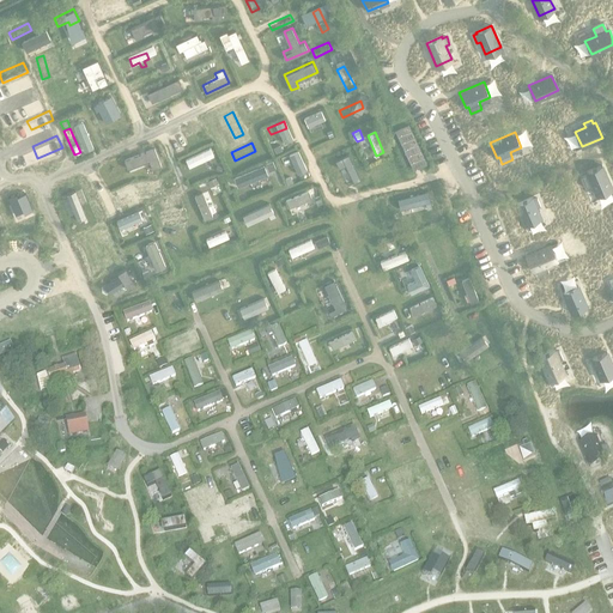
[(151,146),(129,156),(132,164),(155,153),(151,146)]
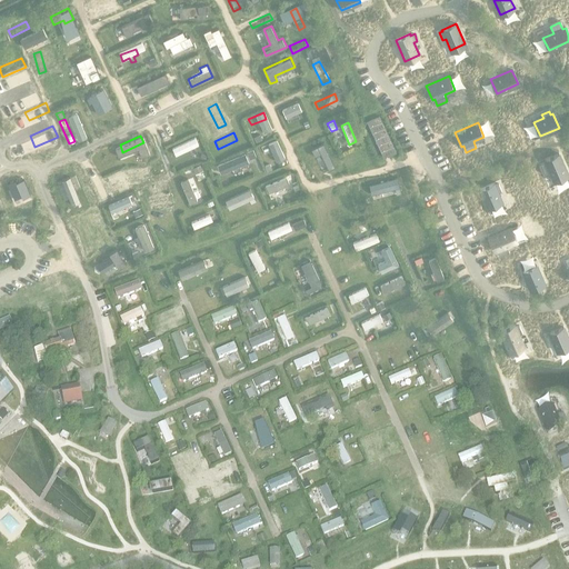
[(198,145),(195,139),(176,148),(178,153),(198,145)]
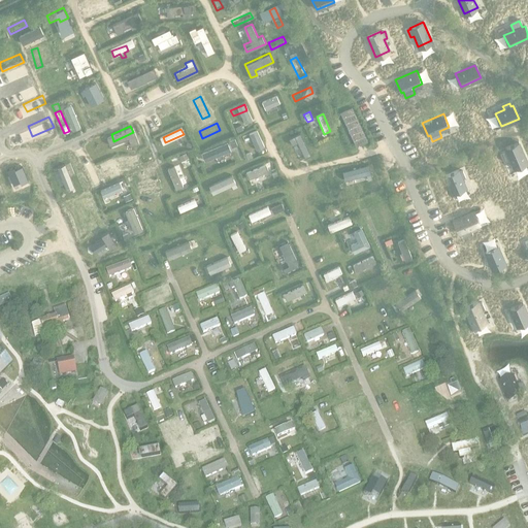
[(100,139),(84,146),(86,153),(93,150),(94,152),(99,150),(98,147),(102,145),(100,139)]
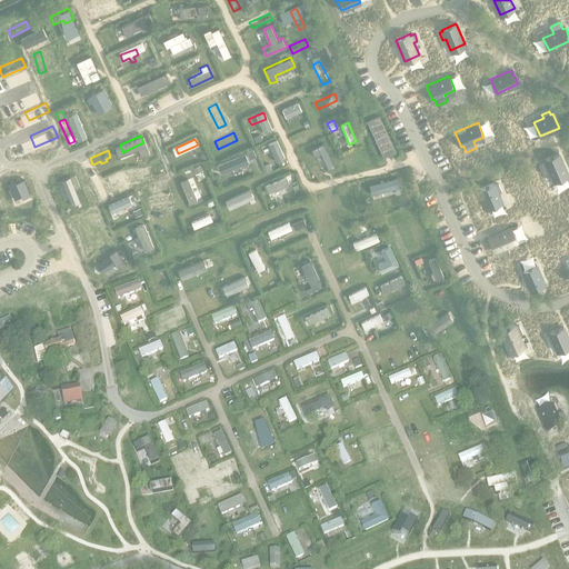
[(252,150),(247,152),(249,159),(256,157),(252,150)]
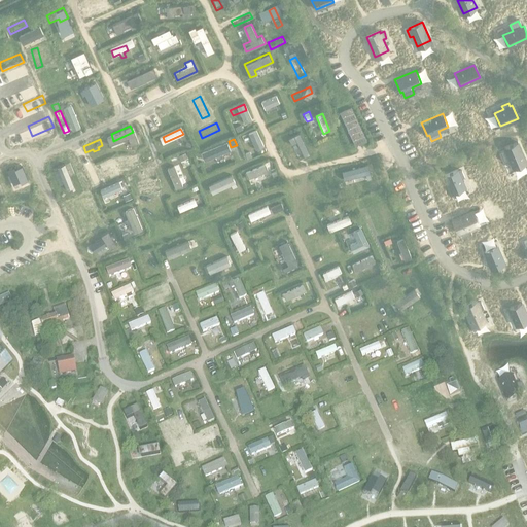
[(505,149),(499,152),(502,161),(508,159),(513,168),(526,162),(517,142),(504,147),(505,149)]
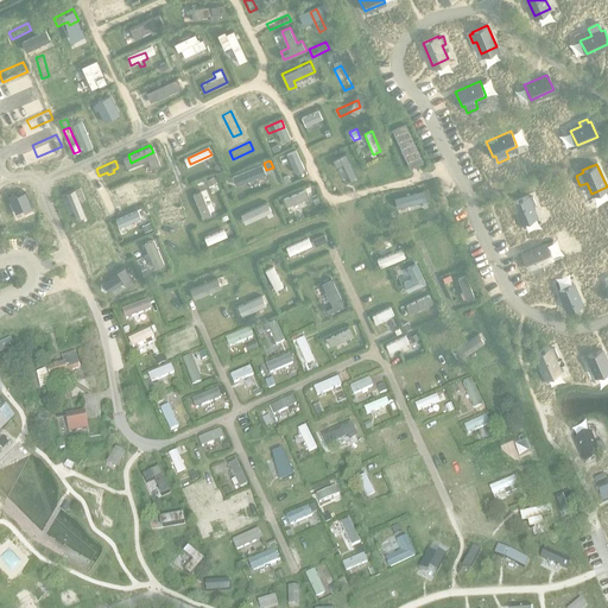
[(263,165),(232,177),(236,187),(266,175),(263,165)]
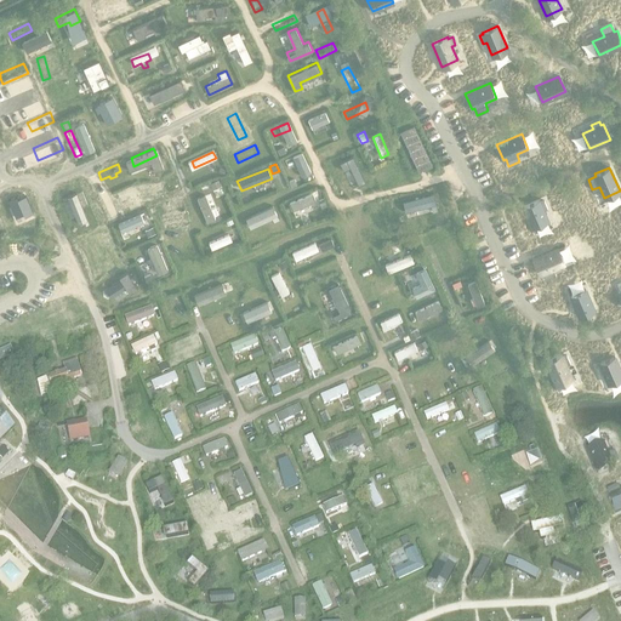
[(166,180),(164,172),(147,181),(149,187),(166,180)]
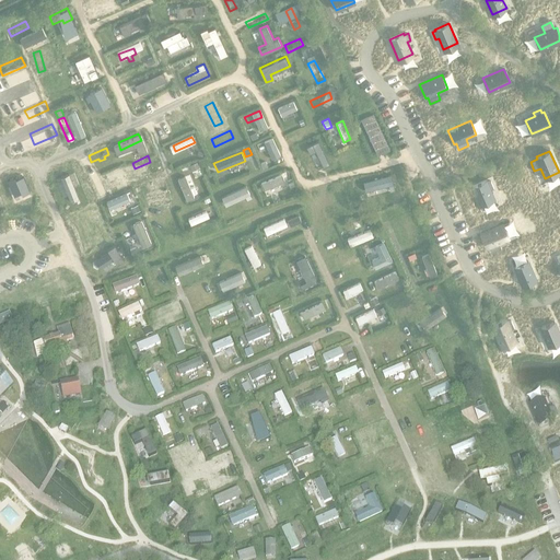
[(197,162),(189,165),(193,172),(199,168),(197,162)]
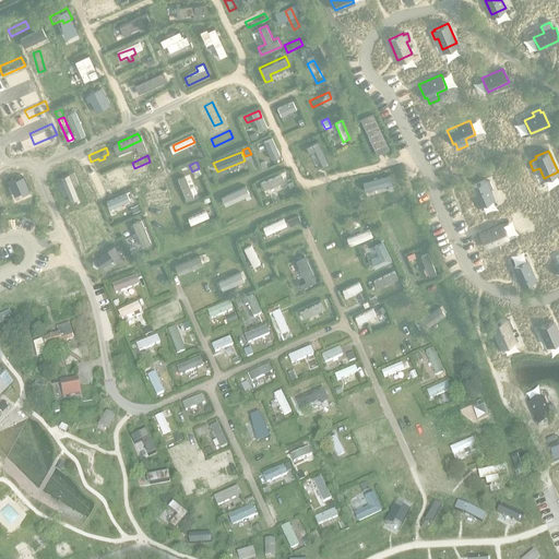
[(391,164),(368,174),(371,181),(394,171),(391,164)]
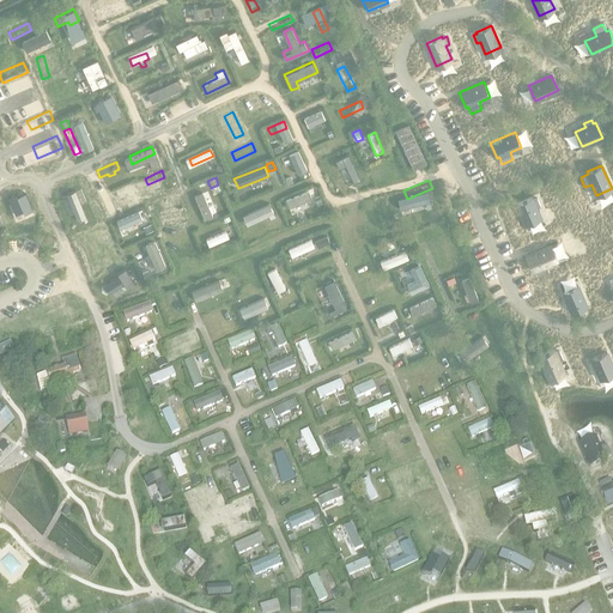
[(126,188),(105,196),(109,205),(129,195),(126,188)]
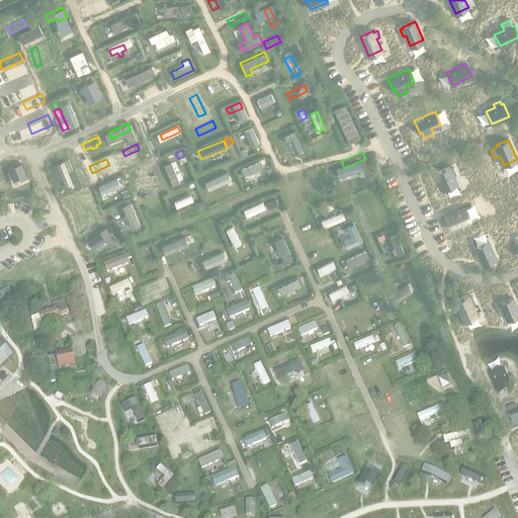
[(261,162),(242,170),(245,177),(264,169),(261,162)]
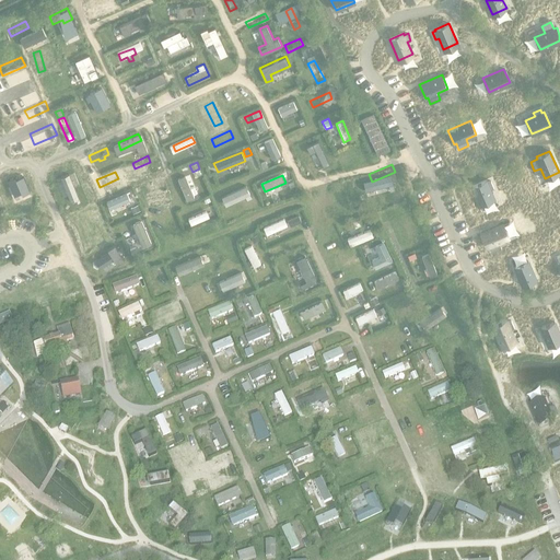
[(186,177),(178,181),(187,201),(195,198),(186,177)]
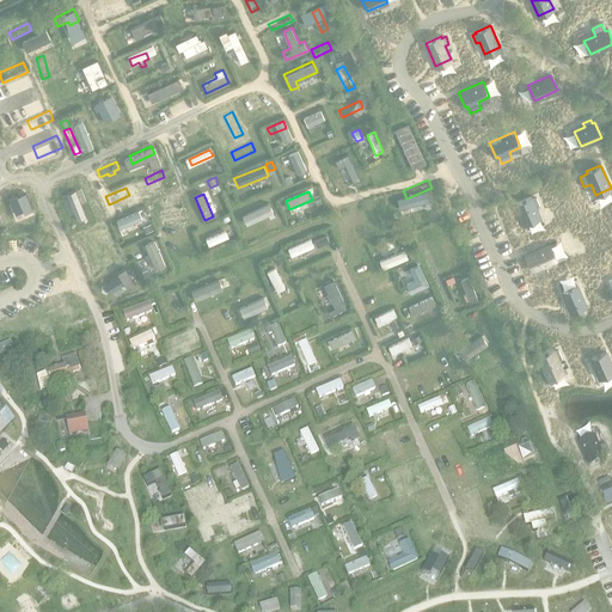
[(177,195),(159,203),(163,210),(181,202),(177,195)]
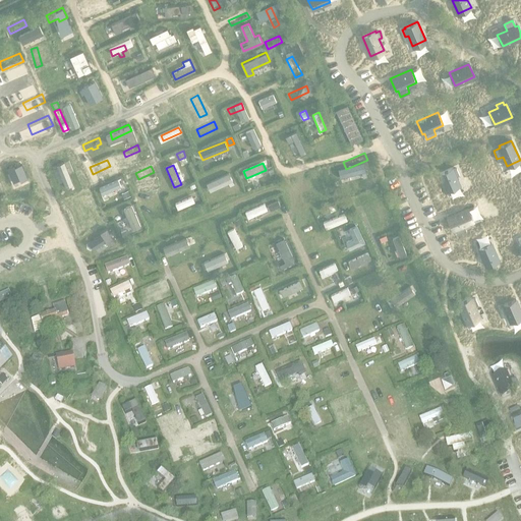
[(453,167),(439,172),(447,189),(460,183),(457,176),(459,175),(456,168),(454,169),(453,167)]
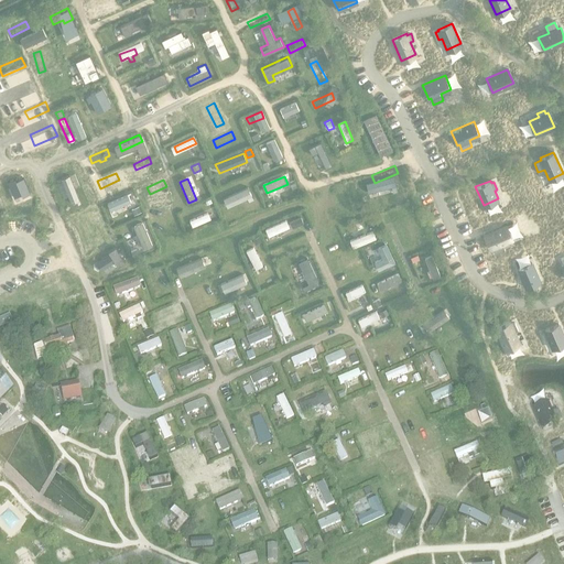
[(240,186),(234,190),(241,207),(248,205),(240,186)]
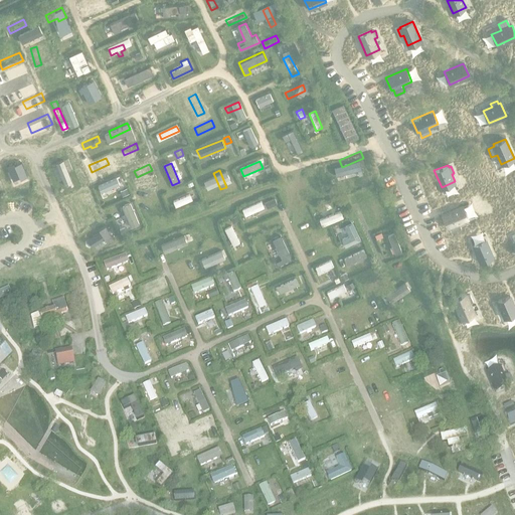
[(116,176),(97,184),(101,194),(120,185),(116,176)]
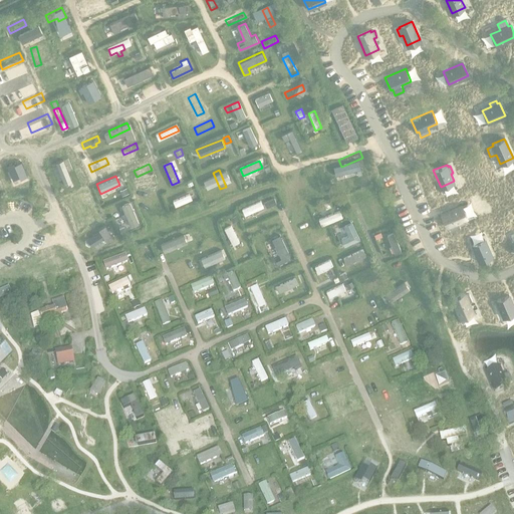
[(330,176),(324,178),(332,196),(338,193),(330,176)]
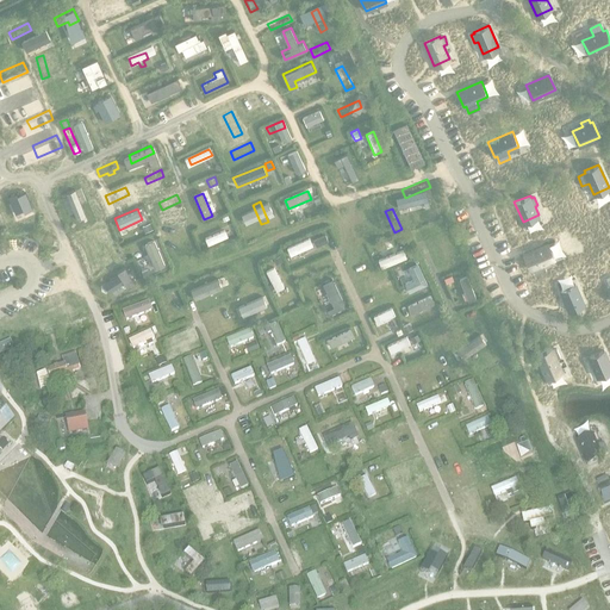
[(439,211),(430,215),(440,237),(448,234),(439,211)]
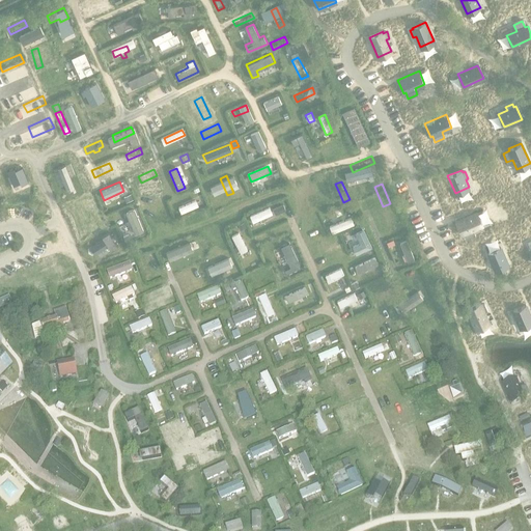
[(311,186),(294,193),(297,199),(314,192),(311,186)]
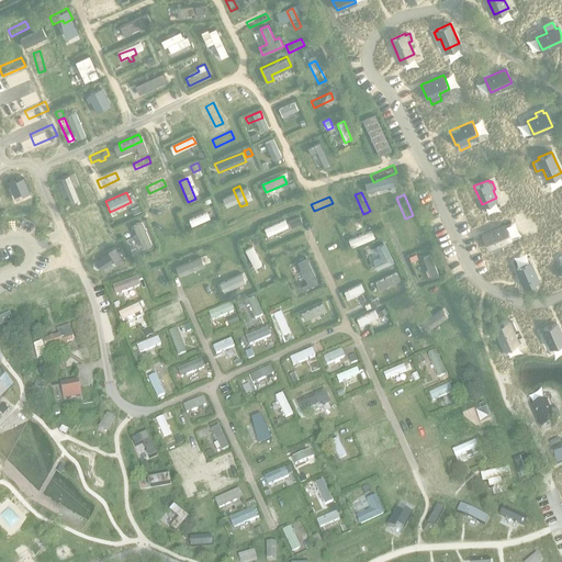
[(208,213),(189,221),(192,227),(210,220),(210,218),(212,217),(210,214),(209,215),(208,213)]
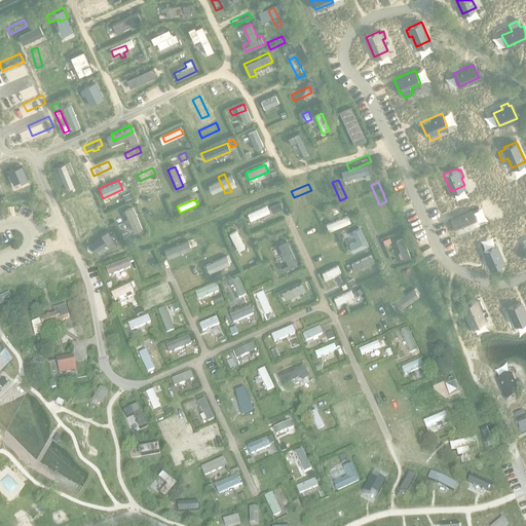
[(280,203),(270,208),(272,214),(283,209),(280,203)]
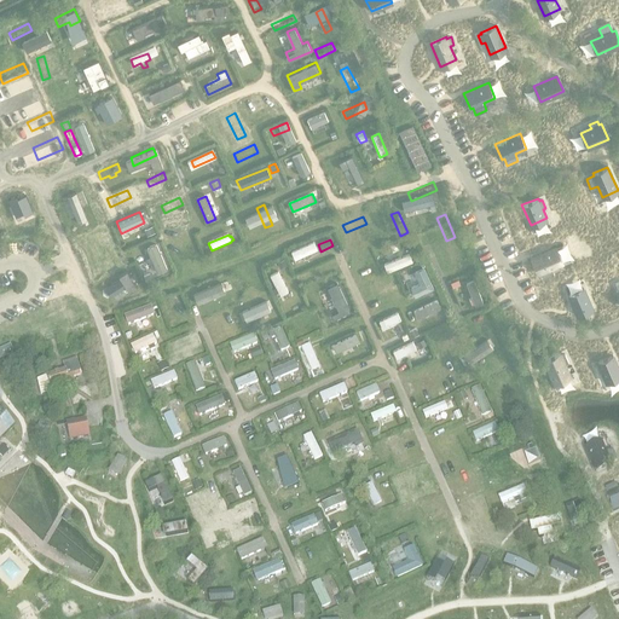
[(91,243),(82,247),(92,270),(100,266),(96,254),(98,253),(94,243),(91,246),(91,243)]
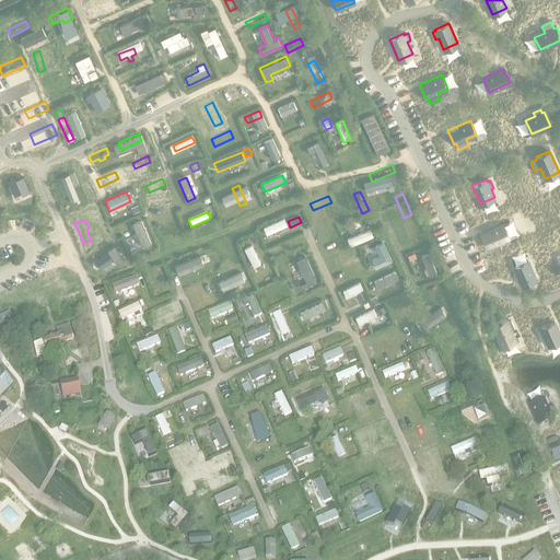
[(284,220),(264,229),(267,236),(288,228),(284,220)]
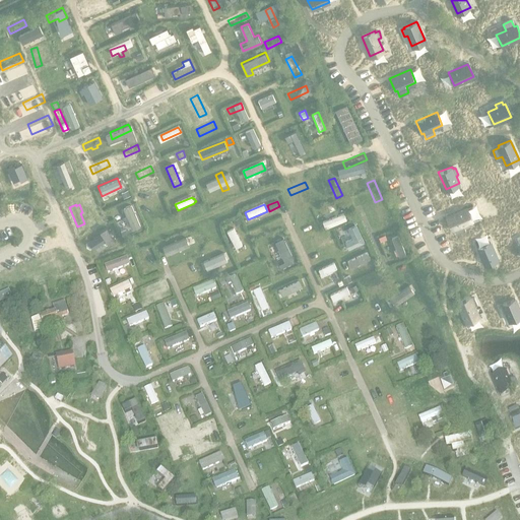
[(131,206),(123,209),(133,232),(141,228),(131,206)]
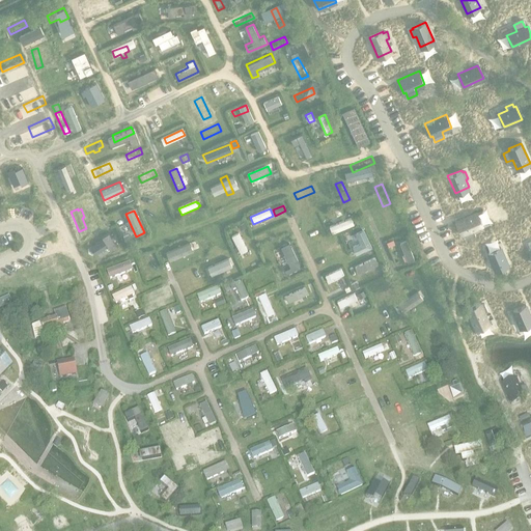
[(476,211),(454,220),(462,235),(466,234),(467,238),(475,234),(474,230),(482,227),(476,211)]
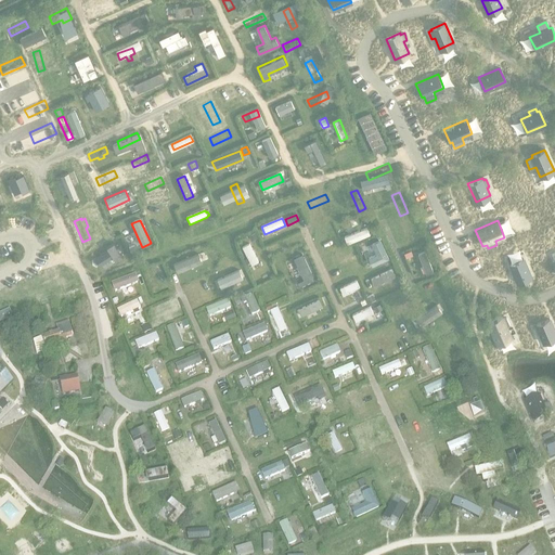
[(412,222),(404,226),(414,246),(422,243),(412,222)]
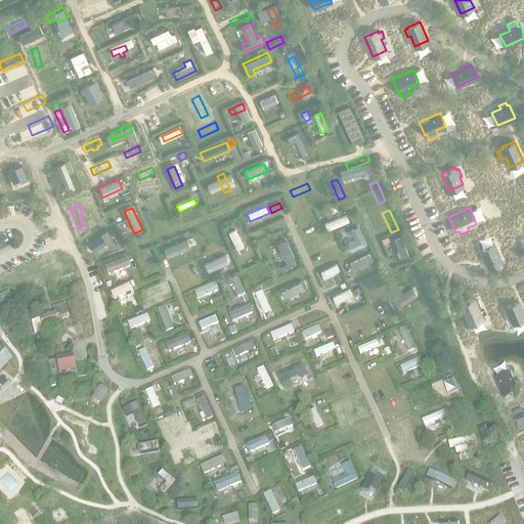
[(347,216),(325,225),(329,232),(350,223),(347,216)]
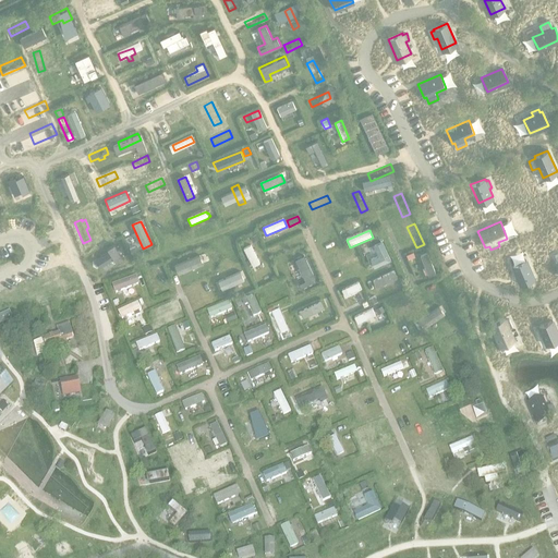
[(319,232),(313,235),(323,255),(329,252),(319,232)]
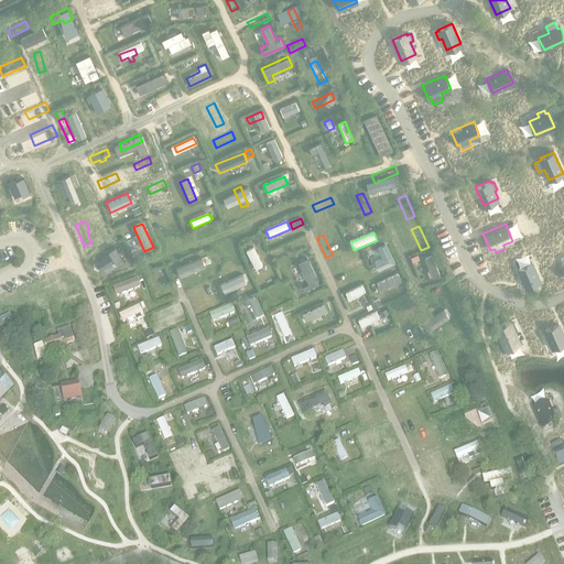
[(258,237),(252,239),(255,246),(261,242),(258,237)]
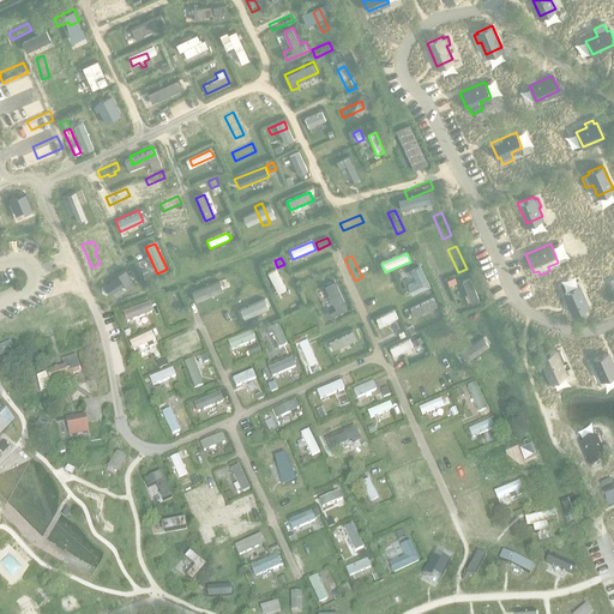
[(404,268),(396,271),(407,296),(415,293),(404,268)]
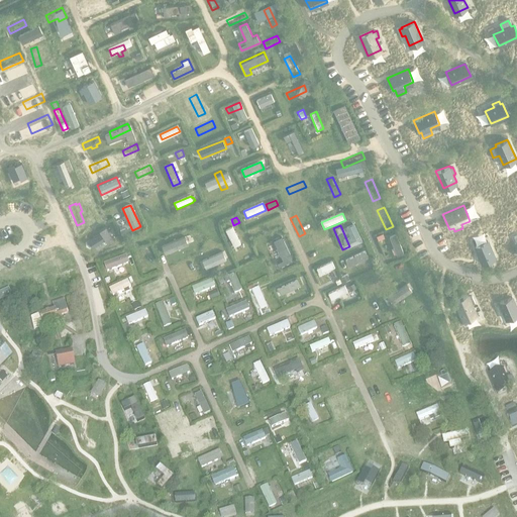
[(126,227),(119,230),(122,236),(128,233),(126,227)]
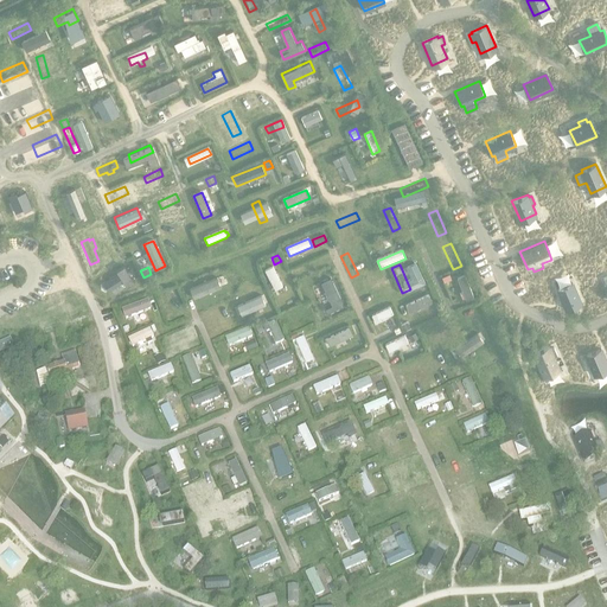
[(273,268),(266,272),(275,292),(283,287),(273,268)]
